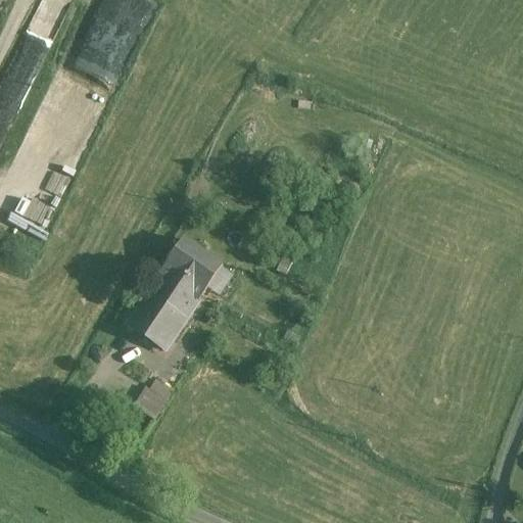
[(59,0),(42,0),(0,85),(0,125),(10,130),(72,5),(59,0)]
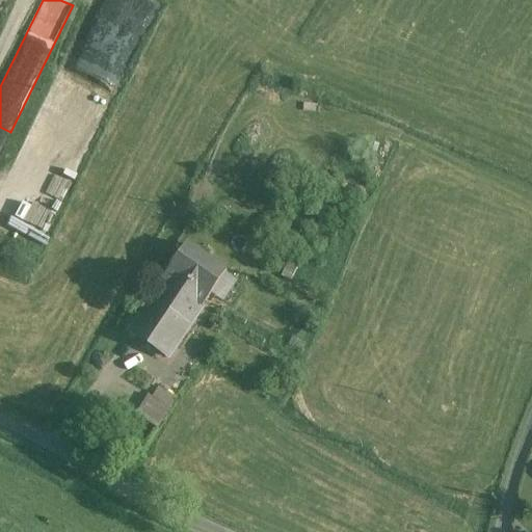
[(228,273),(188,246),(164,282),(204,308),(228,273)]
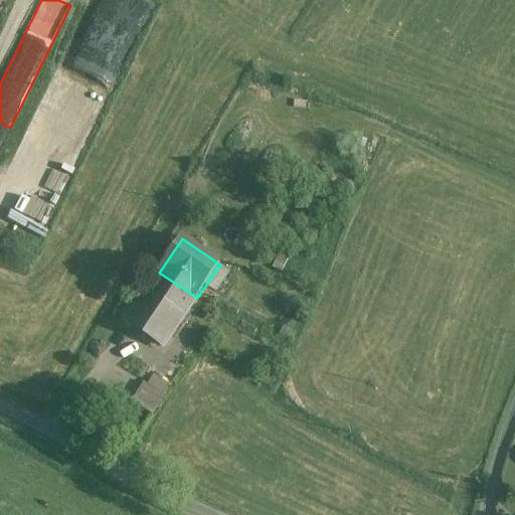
[(197,298),(160,273),(127,322),(164,347),(197,298)]
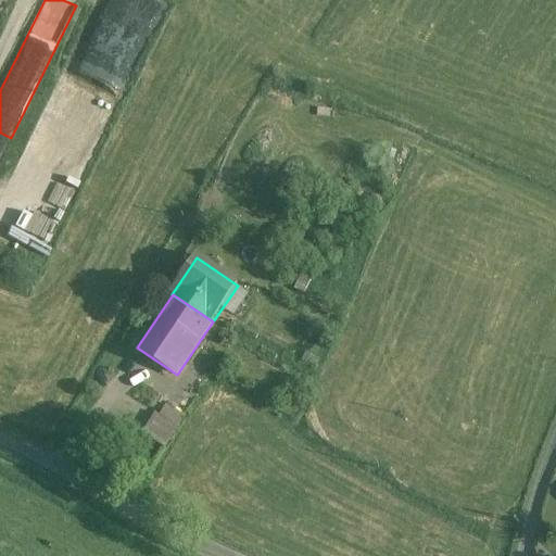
[(184,417),(166,405),(160,416),(177,428),(184,417)]
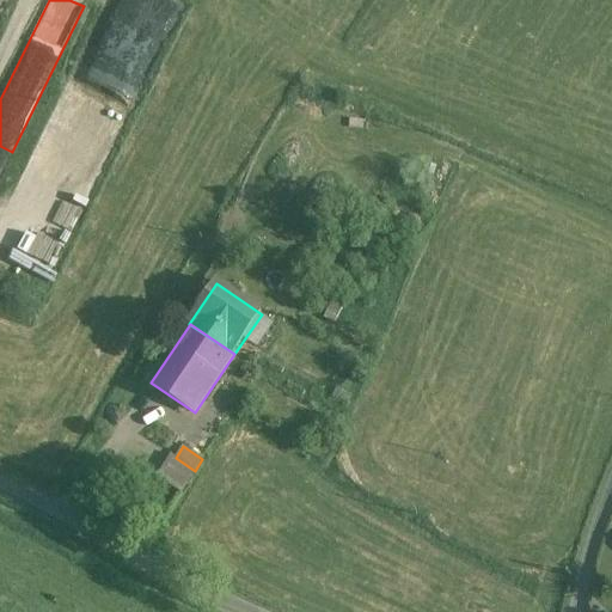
[(176,458),(171,456),(157,478),(181,494),(195,471),(176,458)]
